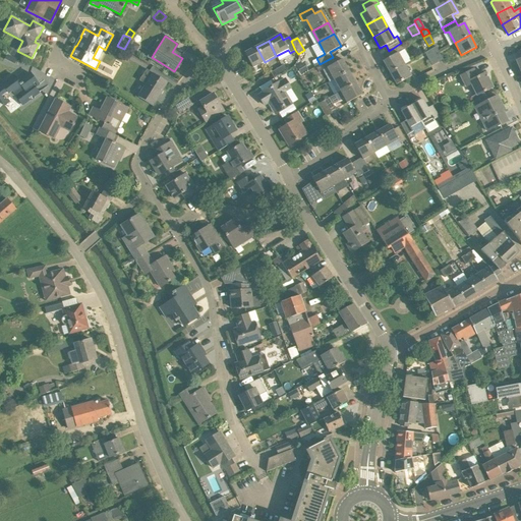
[(383,61),(390,72),(405,64),(398,53),(405,49),(401,43),(389,51),(391,56),(383,61)]
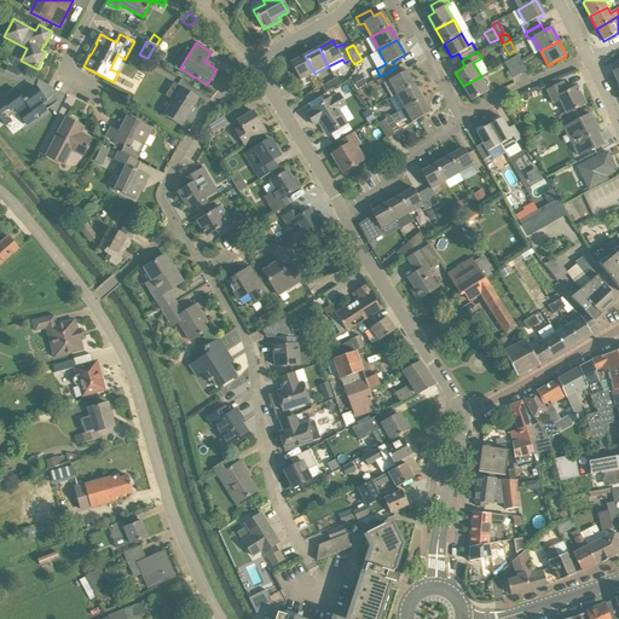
[(314,74),(305,56),(290,63),(294,70),(288,74),(295,88),(302,85),(301,81),(314,74)]
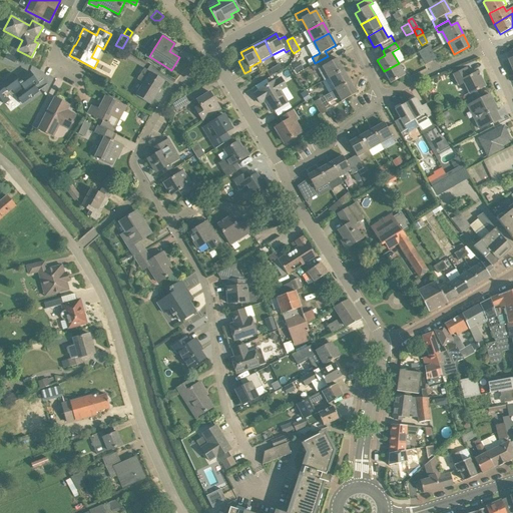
[(429,46),(424,49),(431,61),(436,59),(429,46)]
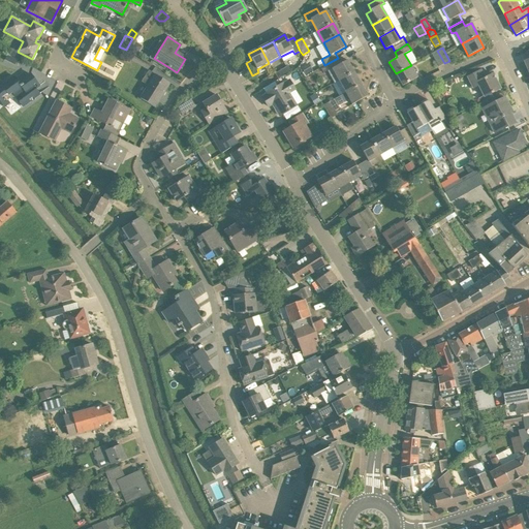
[(444,63),(437,51),(431,54),(438,67),(444,63)]
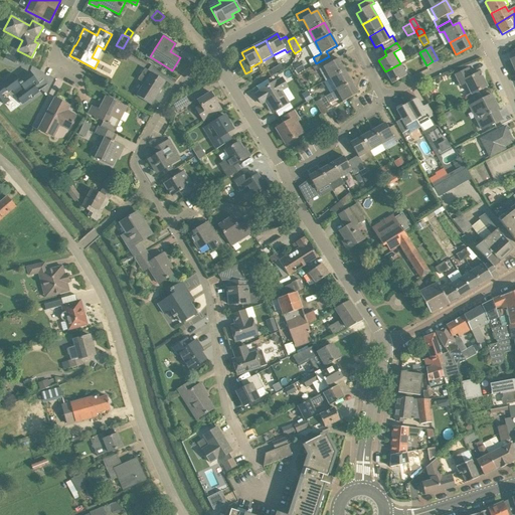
[(332,61),(329,56),(316,63),(320,69),(319,70),(324,79),(328,77),(343,68),(338,58),(332,61)]
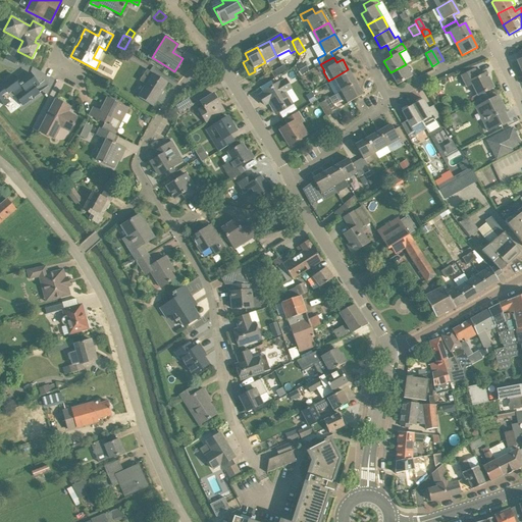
[(406,64),(390,72),(397,85),(412,76),(406,64)]
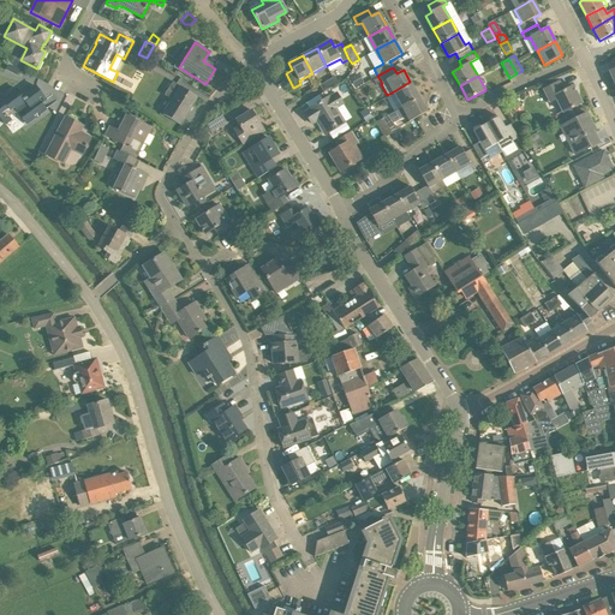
[(334,77),(320,85),(323,93),(338,83),(334,77)]
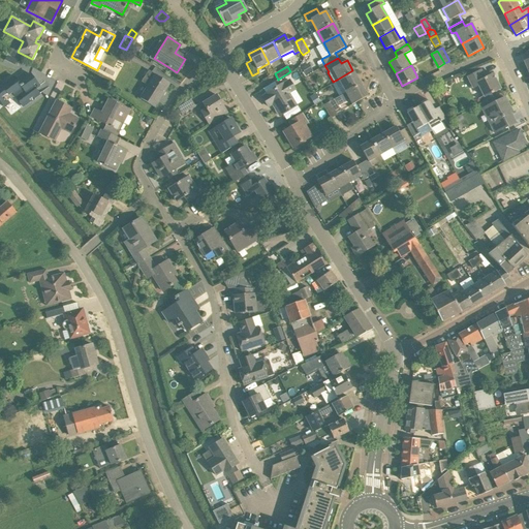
[(147,86),(139,98),(155,107),(169,84),(149,70),(142,82),(147,86)]
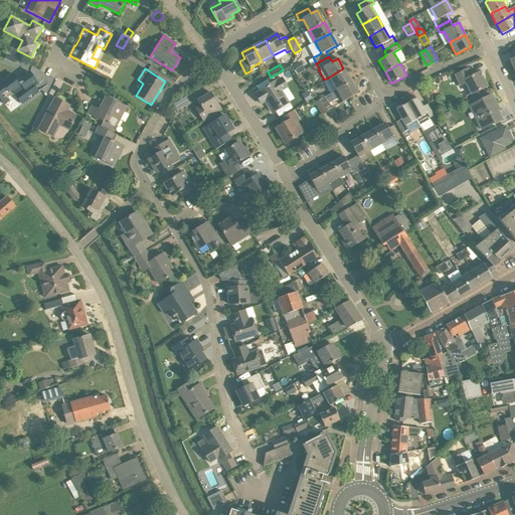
[(350,81),(343,68),(328,77),(335,90),(350,81)]
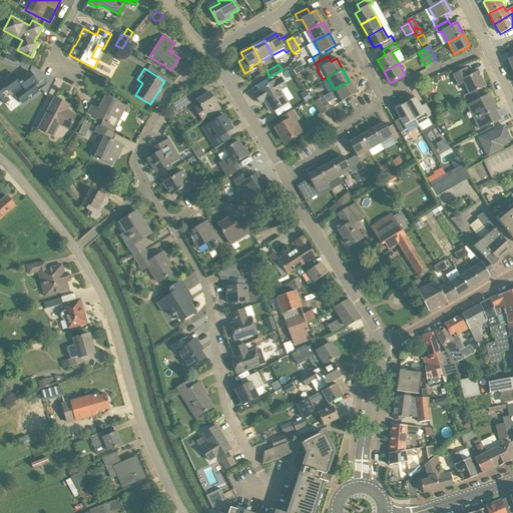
[(469,95),(485,87),(482,79),(481,79),(478,73),(478,72),(469,76),(465,68),(451,75),(457,87),(464,83),(469,95)]
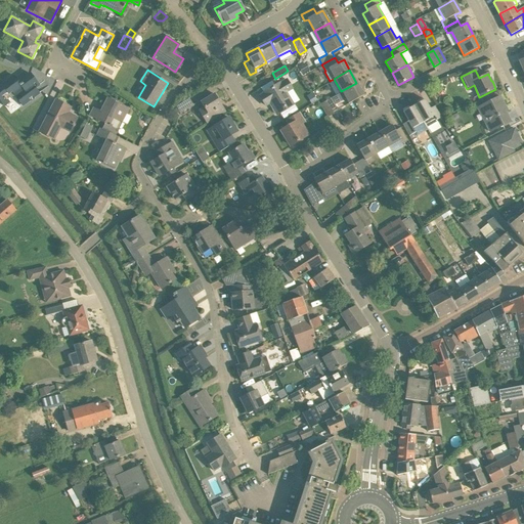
[(0,81),(0,100),(4,105),(9,101),(6,96),(13,91),(16,95),(14,97),(22,105),(39,93),(32,83),(35,80),(31,74),(26,77),(24,74),(16,79),(14,76),(2,84),(0,81)]
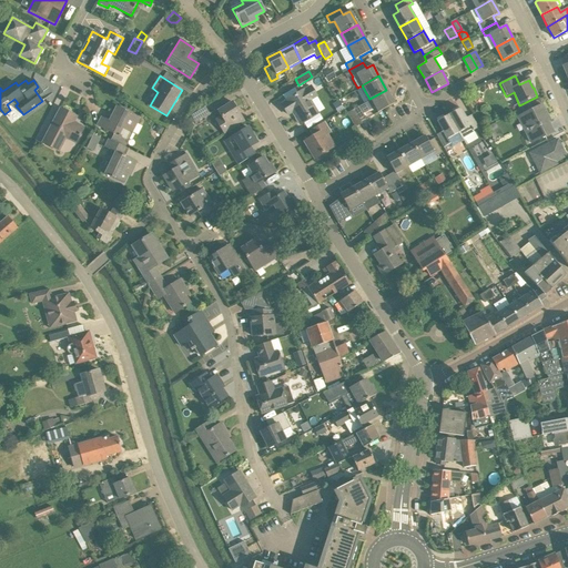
[(281,104),(287,114),(292,111),(300,124),(318,113),(312,101),(318,98),(312,85),(281,104)]
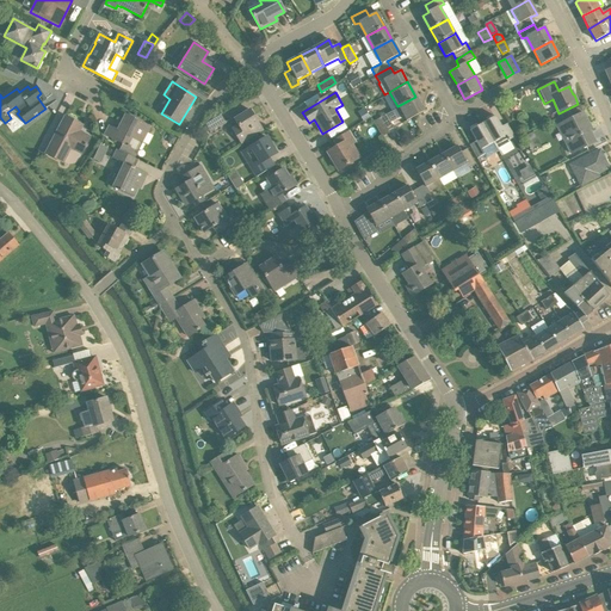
[(397,106),(406,122),(424,111),(415,97),(397,106)]
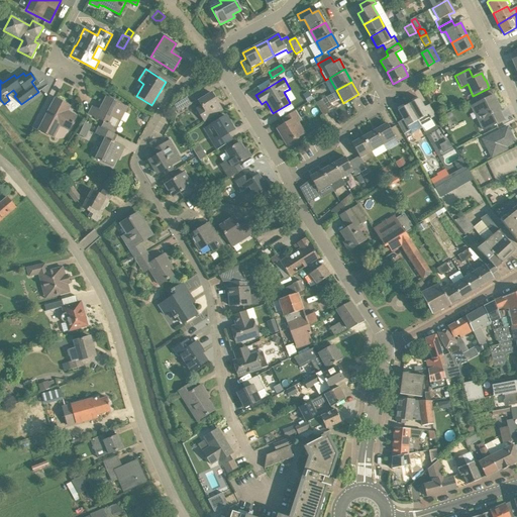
[(308,103),(313,99),(308,92),(303,95),(308,103)]
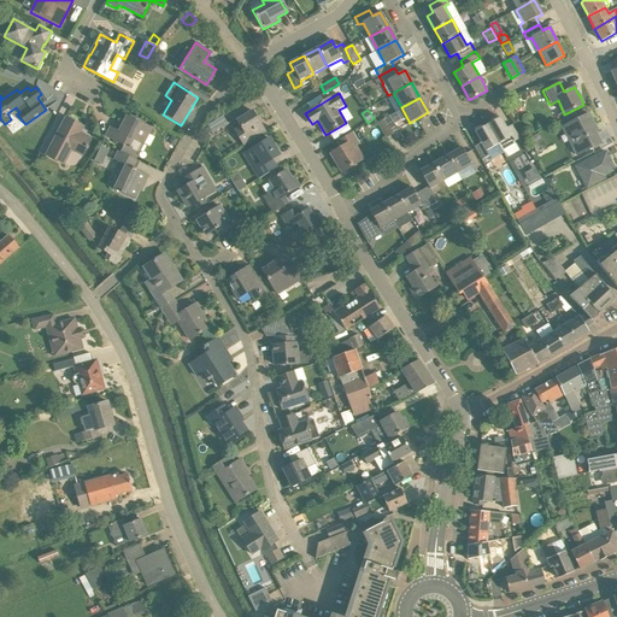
[(244,146),(265,133),(252,111),(236,121),(240,127),(234,130),(244,146)]
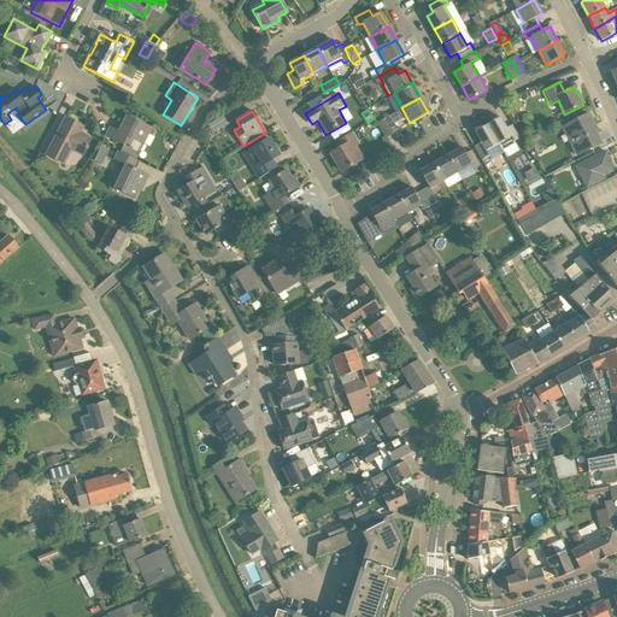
[(579,154),(600,144),(594,131),(597,130),(588,113),(564,127),(579,154)]
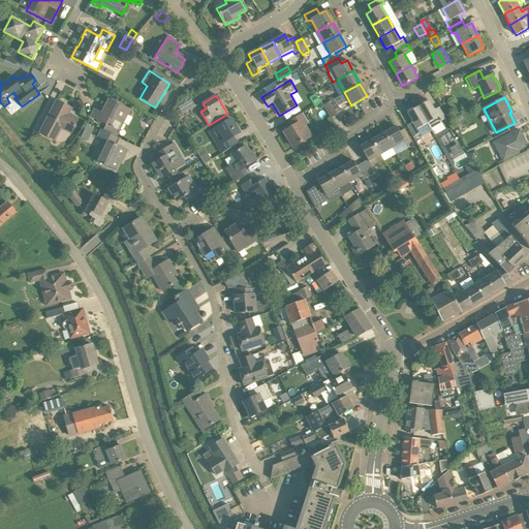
[(121,125),(129,110),(110,99),(102,113),(95,109),(91,117),(110,126),(118,131),(121,125)]
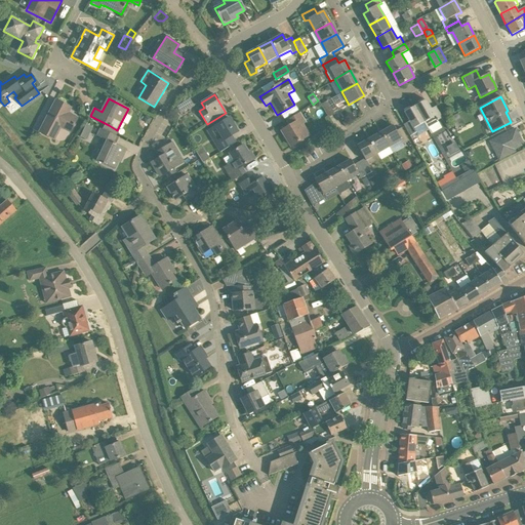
[(194,106),(191,101),(190,98),(175,108),(180,114),(194,106)]
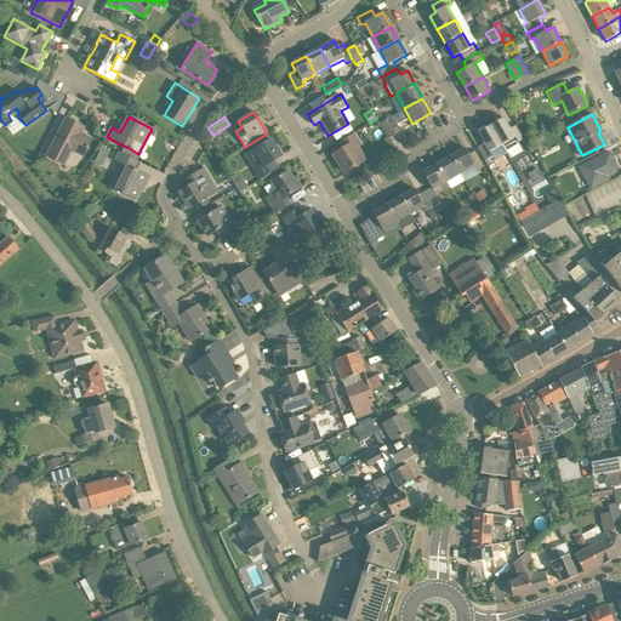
[(392,117),(386,120),(394,135),(402,131),(392,117)]
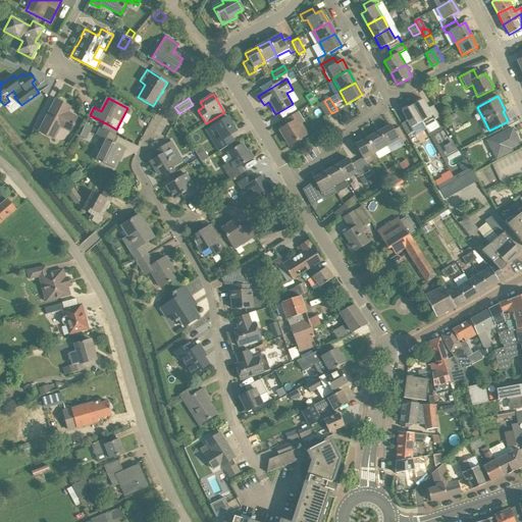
[(39,131),(54,139),(60,126),(69,132),(77,117),(67,112),(70,107),(56,99),(39,131)]
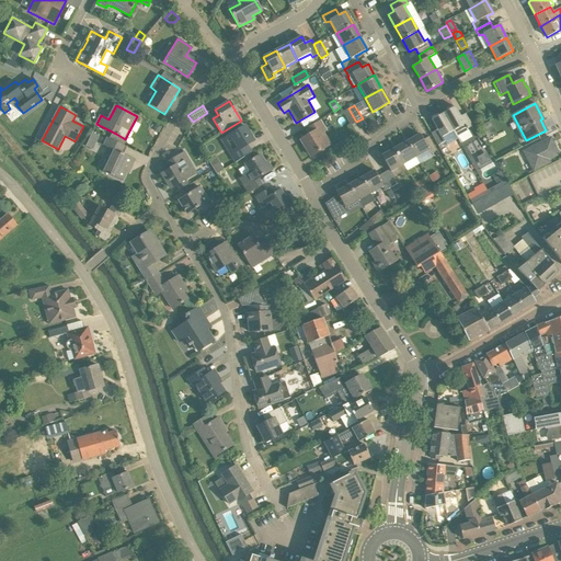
[(455,106),(443,113),(456,136),(474,125),(467,113),(461,116),(455,106)]
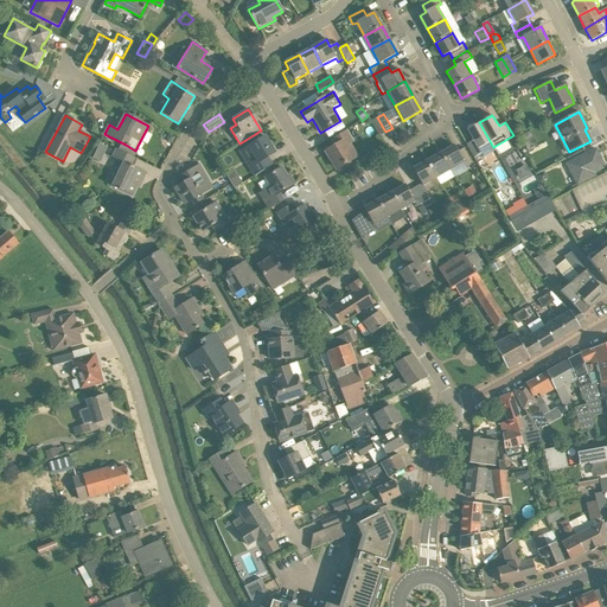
[(385,132),(377,117),(370,121),(379,136),(385,132)]
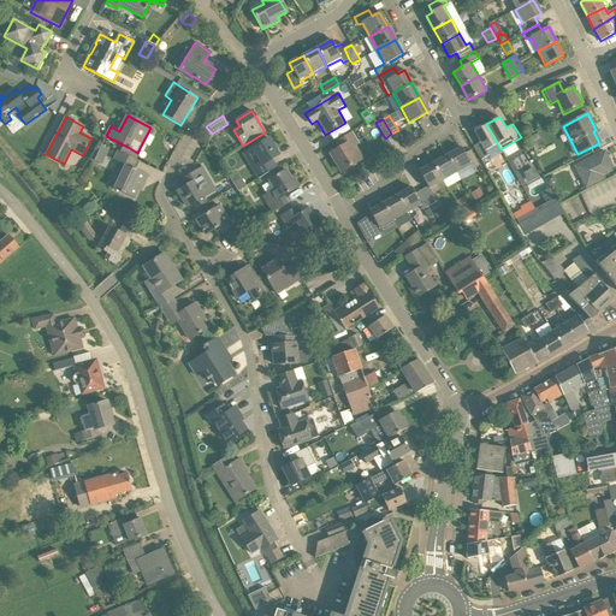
[(503,154),(501,149),(486,124),(474,131),(480,142),(473,147),(484,165),(503,154)]
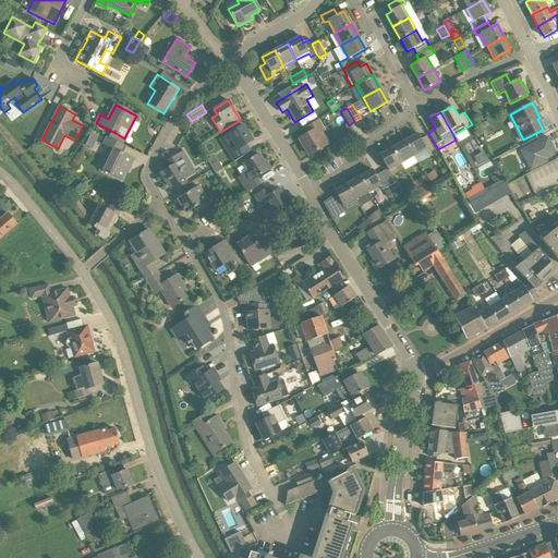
[(305,128),(308,134),(299,140),(308,156),(324,147),(317,135),(326,130),(319,120),(305,128)]
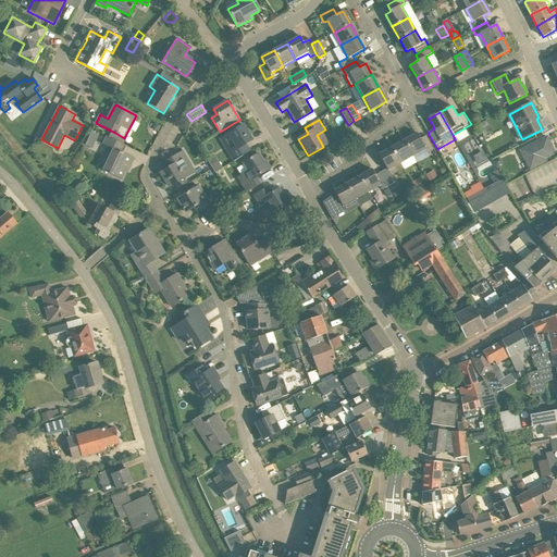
[(489,124),(486,120),(478,125),(485,139),(490,137),(484,126),(489,124)]
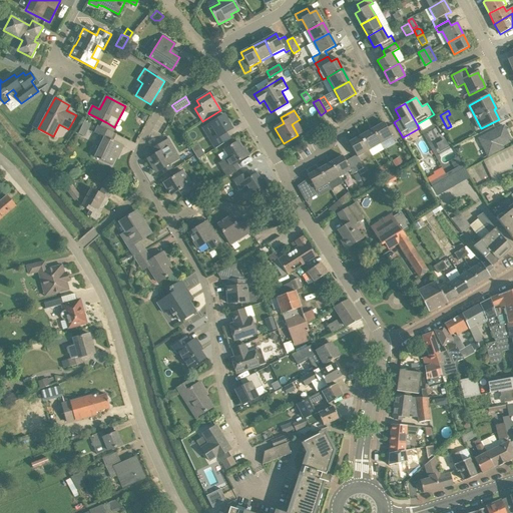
[(229,139),(225,132),(232,129),(223,115),(201,128),(209,141),(214,149),(229,139)]
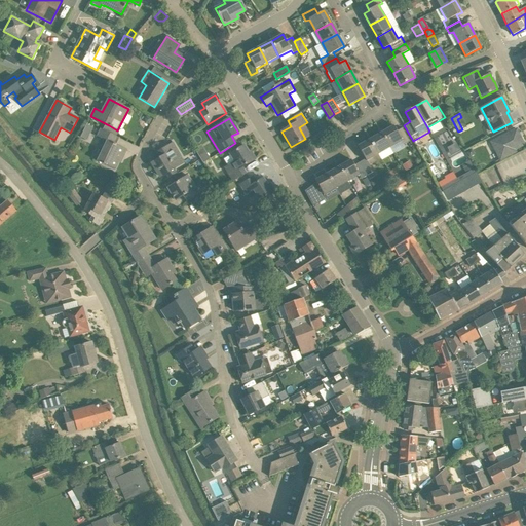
[(86,125),(81,139),(87,142),(94,128),(86,125)]
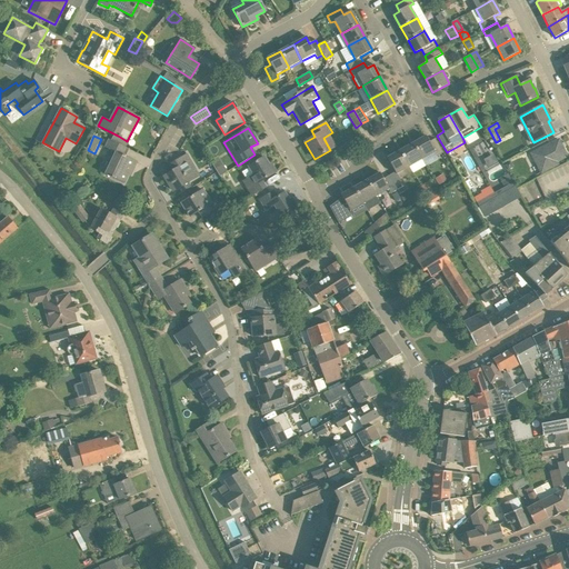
[(421,160),(423,159),(435,153),(437,157),(442,152),(435,139),(429,142),(426,136),(412,143),(421,160)]
